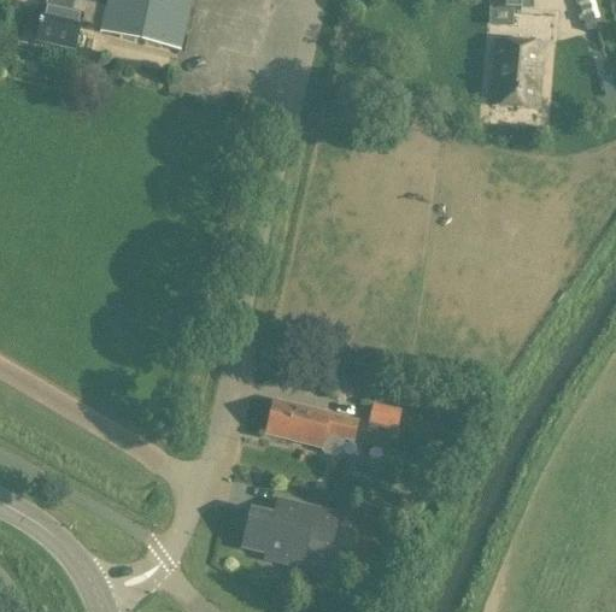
[(46,0),(45,6),(28,3),(23,27),(39,35),(37,40),(74,48),(81,17),(105,23),(107,23),(111,0),(46,0)]
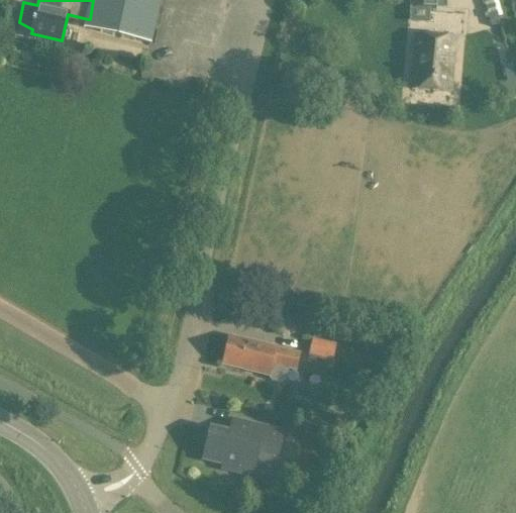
[(93,0),(90,19),(88,19),(87,25),(148,39),(158,0),(93,0)]
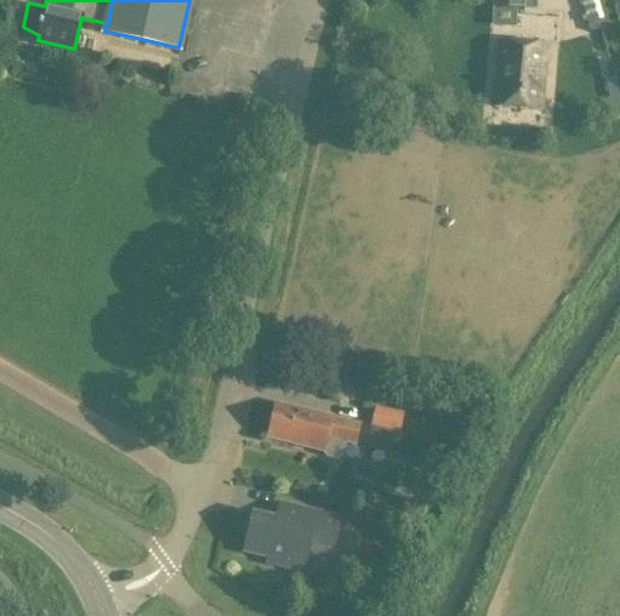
[(541,106),(546,44),(499,40),(494,102),(541,106)]
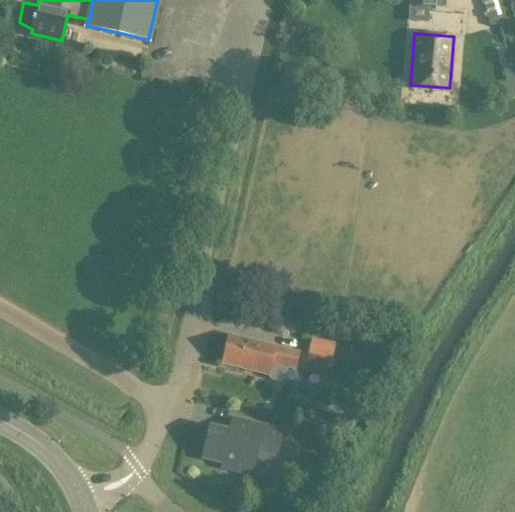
[(295,369),(300,350),(229,334),(222,361),(269,372),(268,375),(270,378),(279,380),(286,375),(288,367),(295,369)]
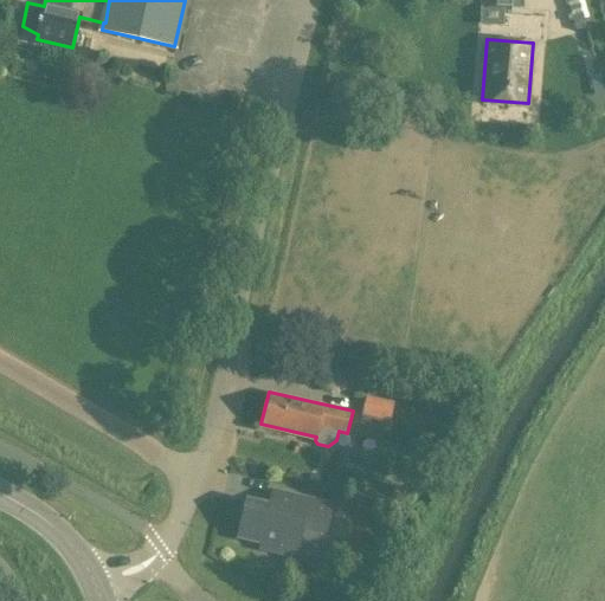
[(361,417),(388,424),(394,401),(367,394),(361,417)]
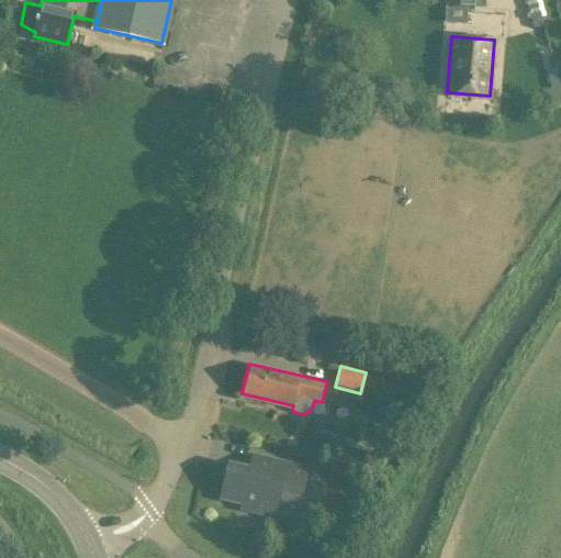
[(276,511),(292,515),(298,491),(303,493),(309,469),(255,456),(251,470),(231,465),(229,470),(226,470),(223,483),(226,484),(223,497),(244,502),(243,506),(275,514),(276,511)]
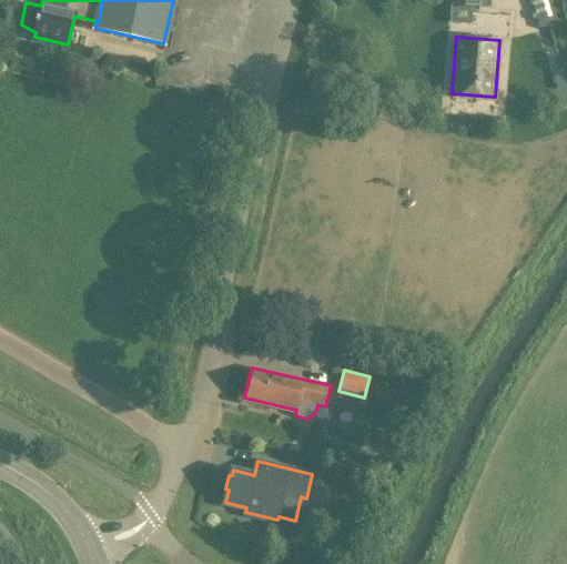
[(310,563),(324,563),(327,556),(316,552),(310,563)]
